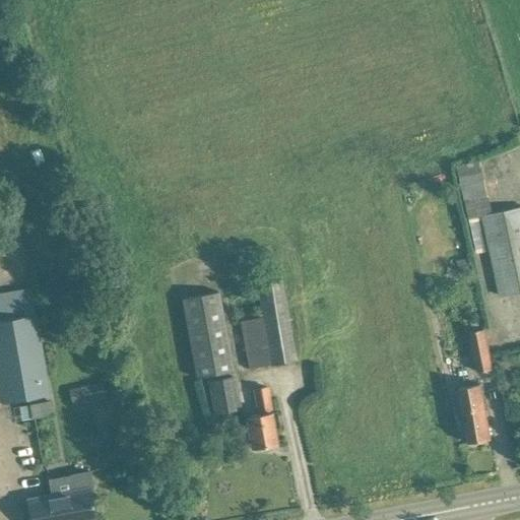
[(502,167),(477,168),(479,210),(504,209),(502,167)]
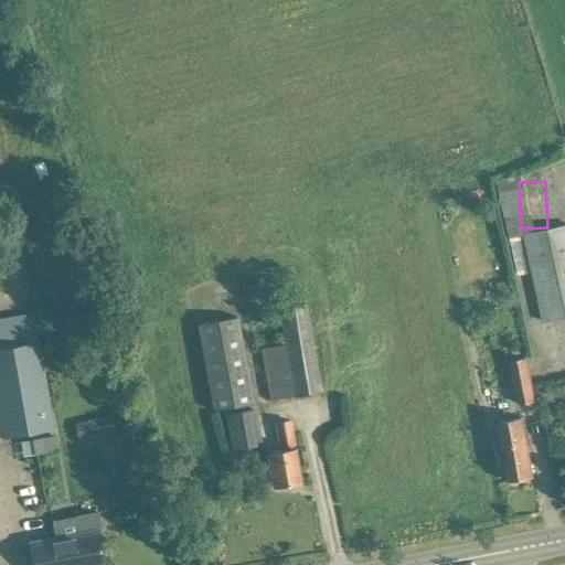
[(564,226),(524,235),(543,321),(564,317),(564,226)]
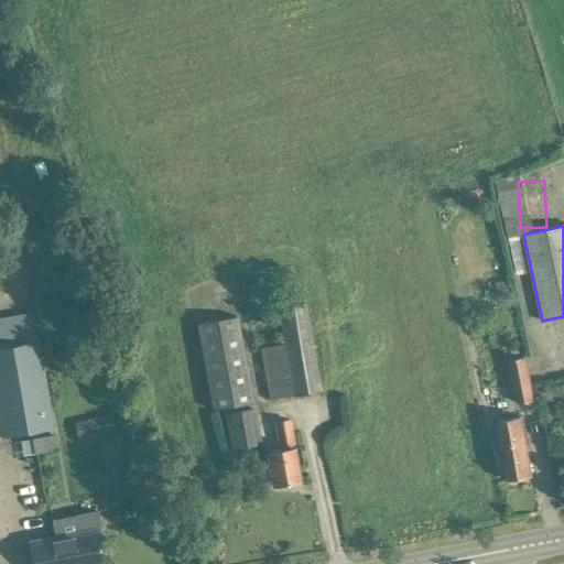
[(260,348),(270,400),(323,391),(306,304),(279,310),(285,344),(260,348)]
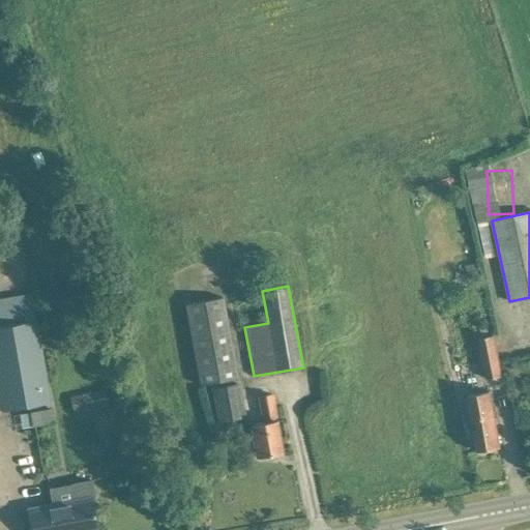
[(30,293),(0,297),(0,326),(35,320),(30,293)]
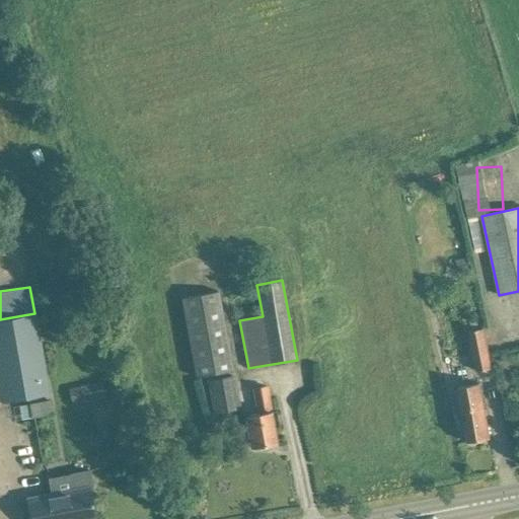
[(219,291),(180,298),(196,377),(233,370),(219,291)]
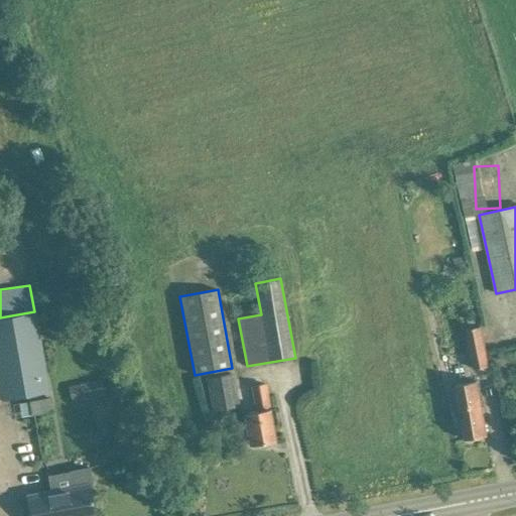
[(0,317),(0,400),(48,392),(34,311),(0,317)]
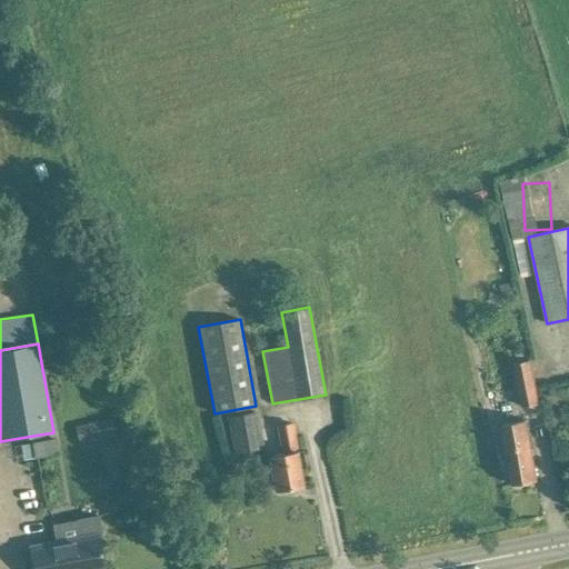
[(515,363),(522,407),(538,403),(530,360),(515,363)]
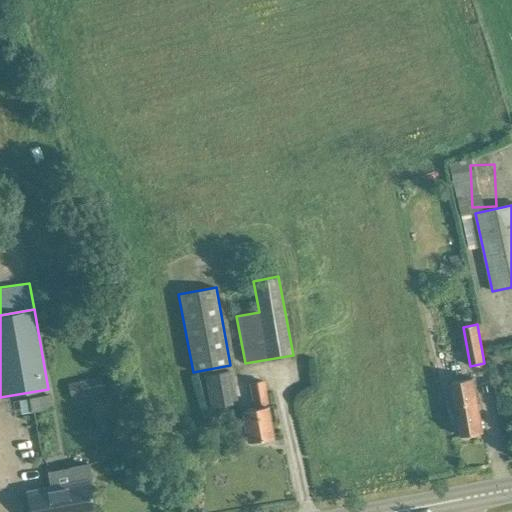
[(485,358),(486,379),(499,378),(497,357),(485,358)]
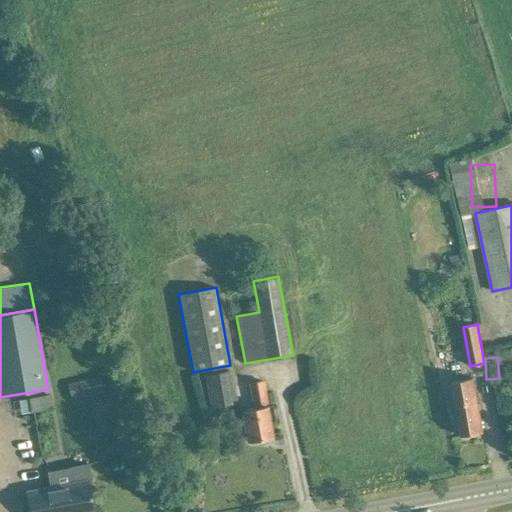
[(236,403),(229,370),(205,375),(212,408),(236,403)]
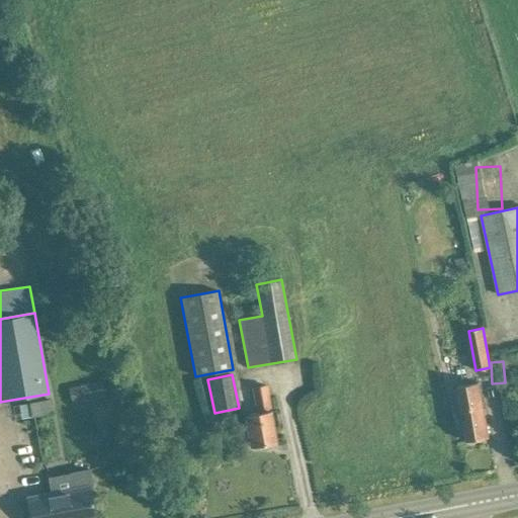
[(83,391),(118,392),(119,377),(84,376),(83,391)]
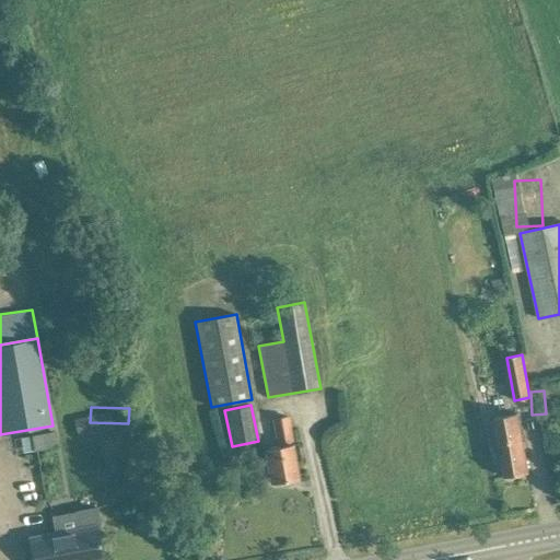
[(517,413),(493,418),(499,445),(496,446),(498,459),(501,458),(504,477),(528,473),(517,413)]
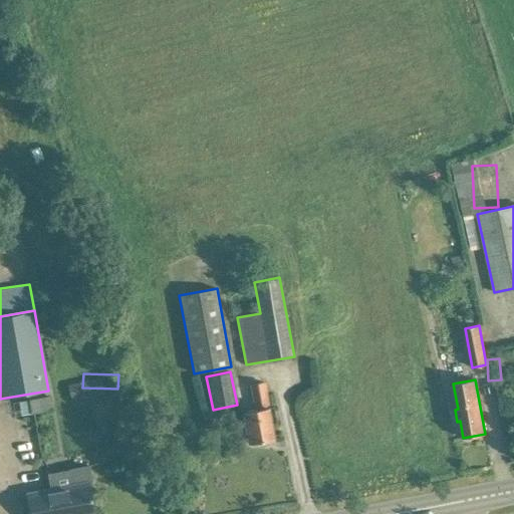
[(276,423),(272,407),(268,408),(263,382),(250,384),(255,410),(242,412),(248,444),(273,439),(270,424),(276,423)]
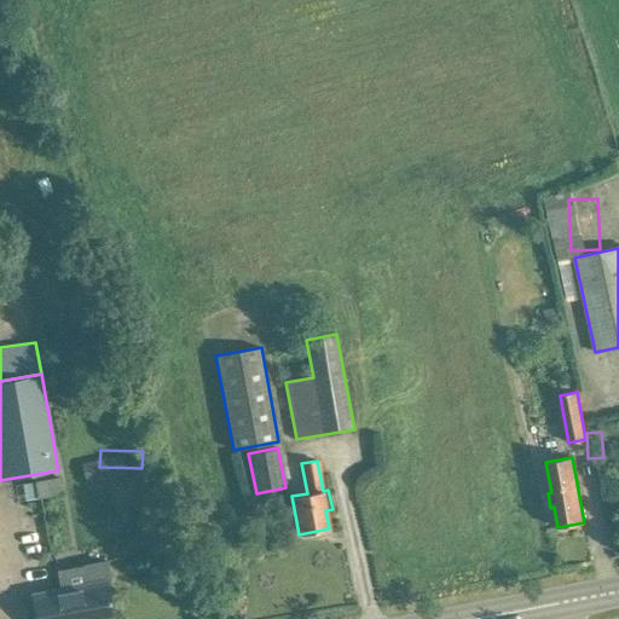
[(88,585),(33,596),(36,618),(111,618),(105,584),(110,583),(106,561),(84,565),(88,585)]
